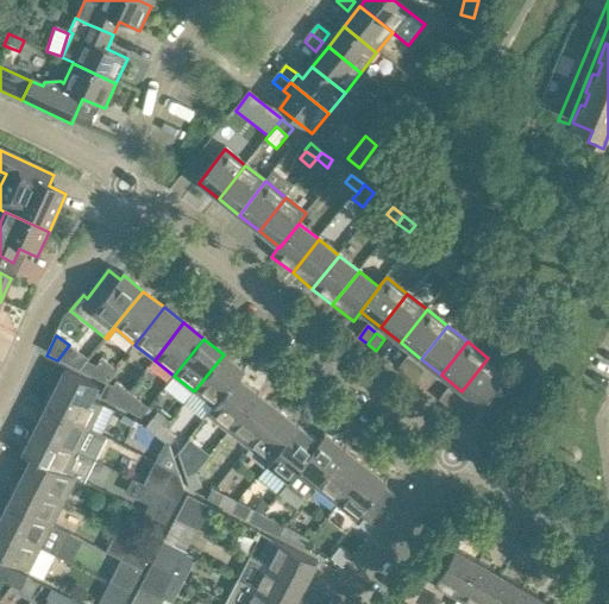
[(208,416),(239,379),(245,372),(224,354),(194,391),(196,392),(186,407),(205,422),(208,417),(208,416)]
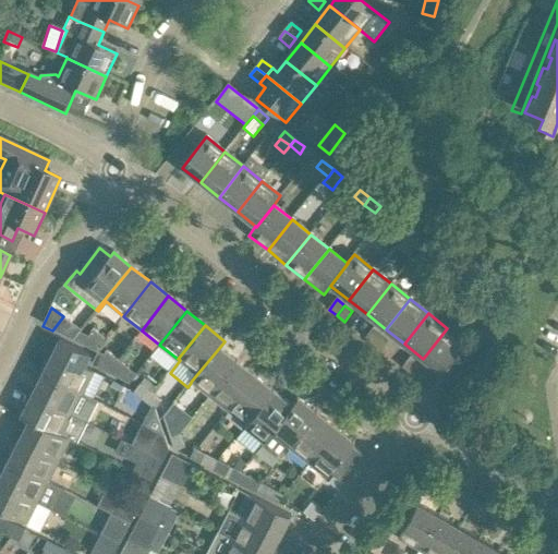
[(373,345),(381,335),(374,328),(365,339),(373,345)]
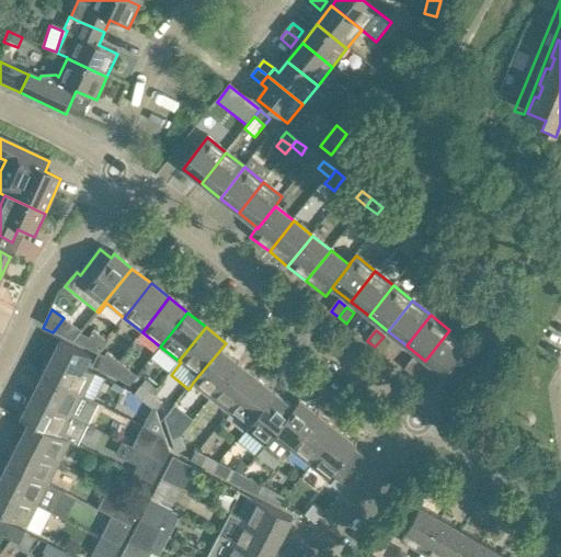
[(444,376),(468,345),(449,330),(425,361),(444,376)]
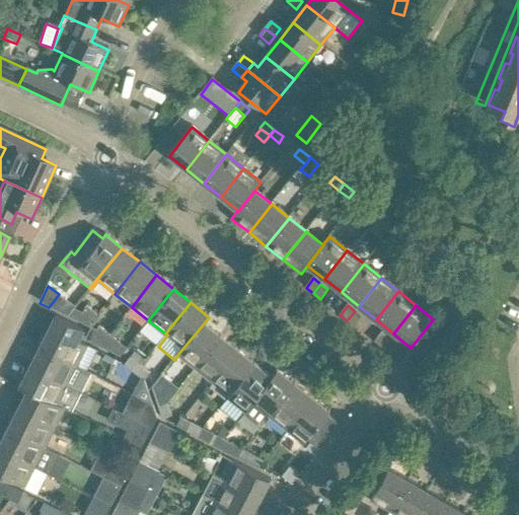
[(82,313),(79,322),(89,327),(94,320),(97,315),(86,306),(82,313)]
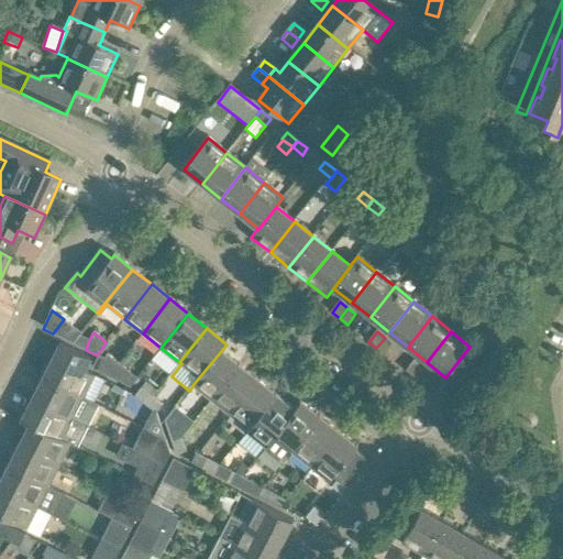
[(385,338),(376,348),(385,354),(393,343),(385,338)]
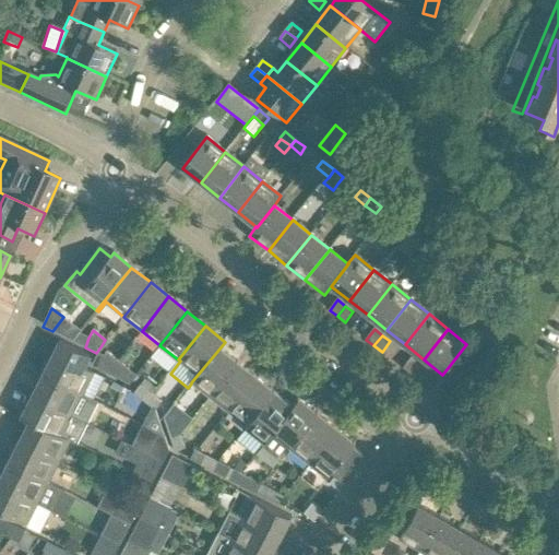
[(91,356),(80,351),(60,341),(44,375),(83,394),(94,374),(85,369),(91,356)]
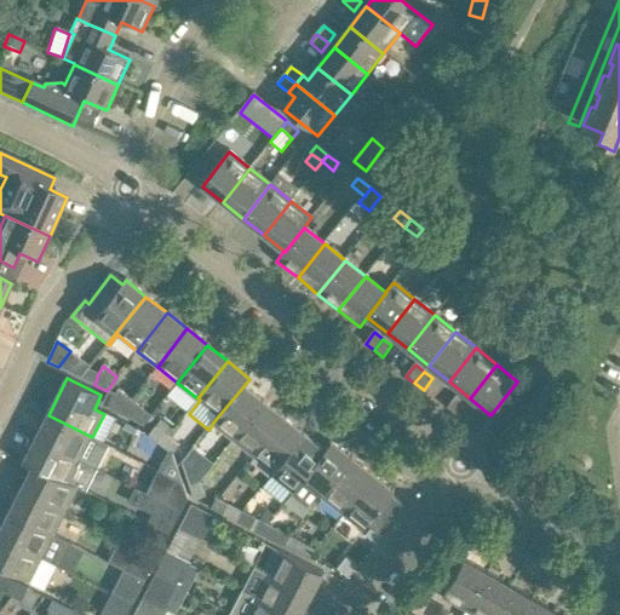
[(233,441),(263,402),(244,386),(212,424),(212,425),(233,441)]
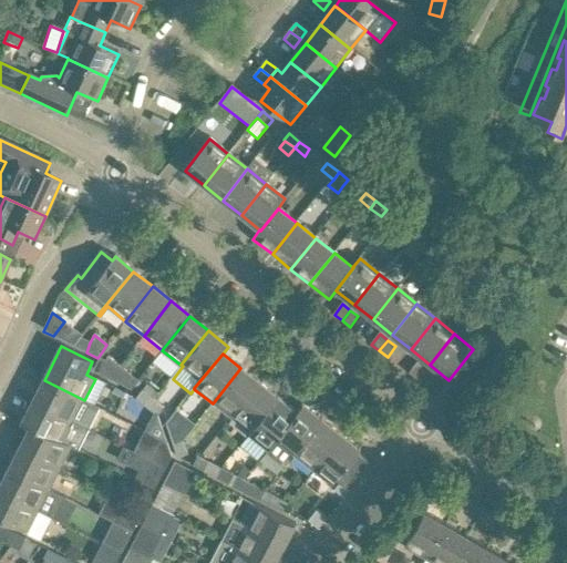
[(104,361),(98,372),(112,380),(116,371),(120,367),(109,358),(106,362),(104,361)]
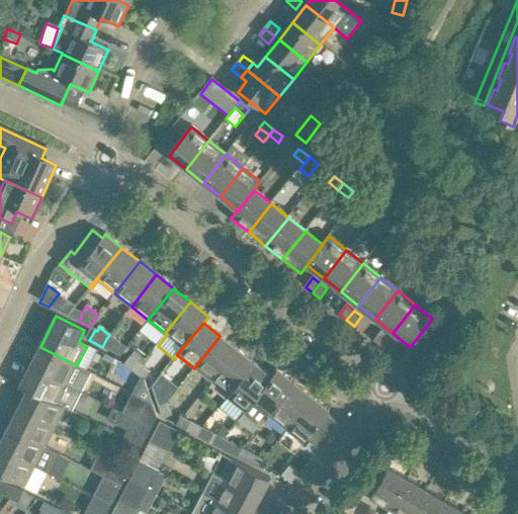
[(380,347),(389,338),(381,332),(373,341),(380,347)]
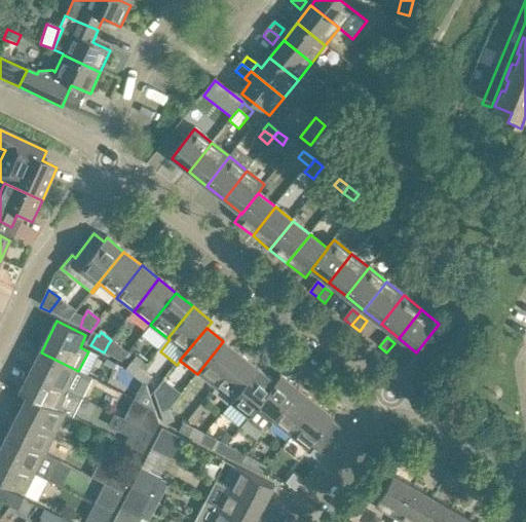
[(439,355),(447,361),(449,363),(461,347),(451,339),(439,355)]
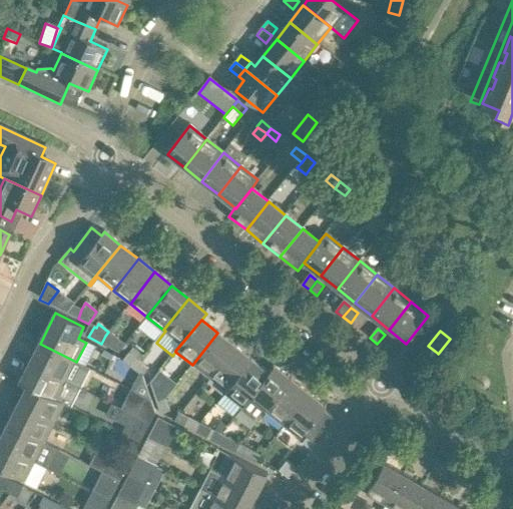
[(209,378),(234,347),(217,333),(192,365),(209,378)]
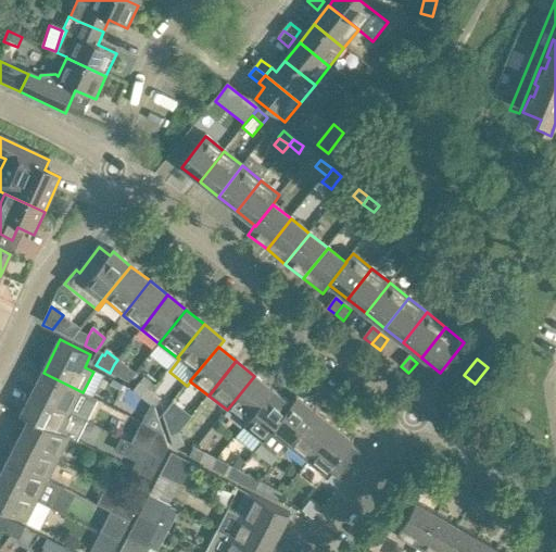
[(417,363),(408,373),(416,378),(425,368),(417,363)]
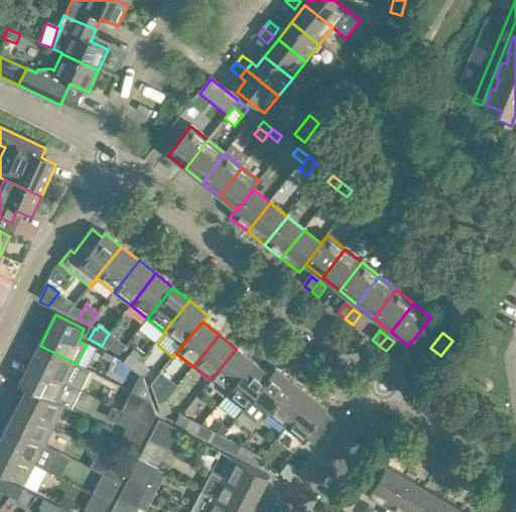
[(117,344),(106,338),(102,346),(113,352),(117,344)]
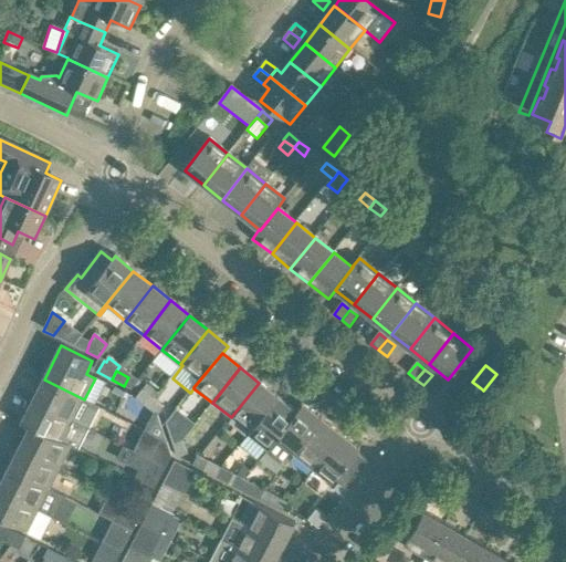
[(73,420),(84,399),(44,380),(33,399),(73,420)]
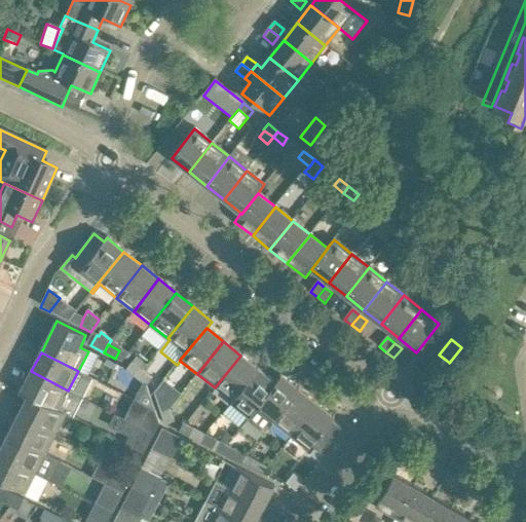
[(232,401),(258,369),(240,356),(215,387),(232,401)]
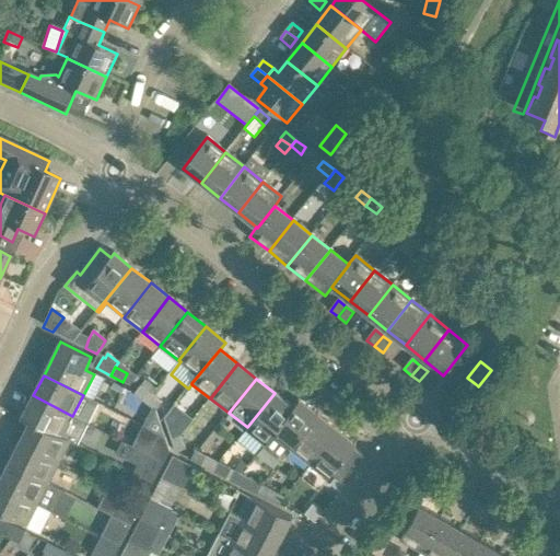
[(146,403),(152,395),(156,390),(146,380),(140,386),(135,394),(146,403)]
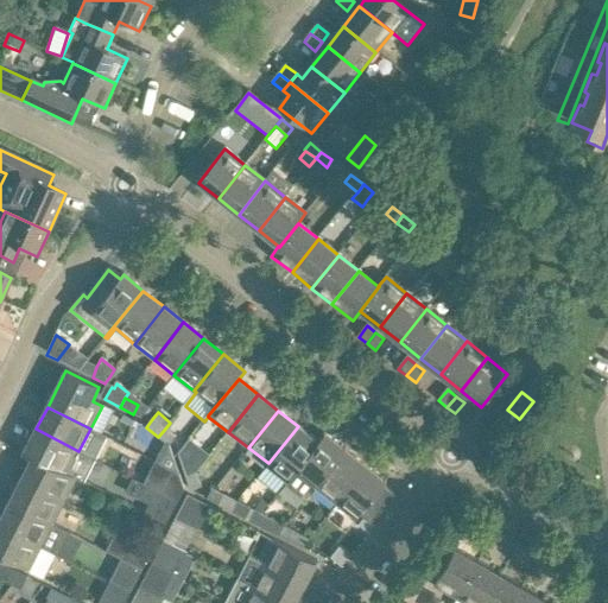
[(268,463),(257,480),(277,495),(285,486),(318,443),(298,426),(268,463)]
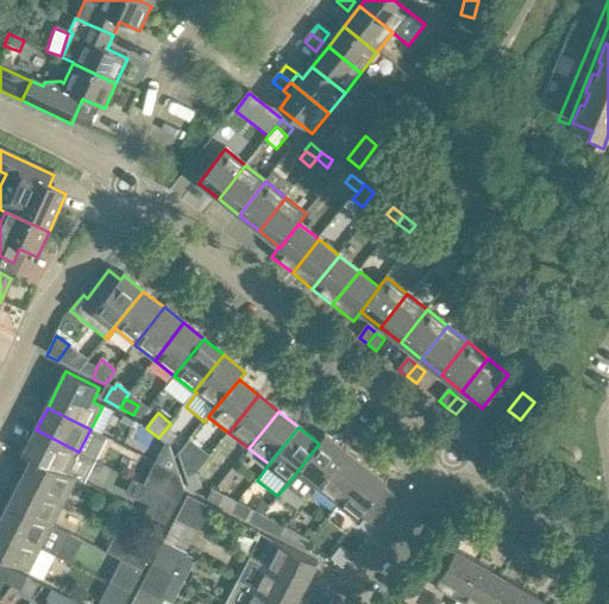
[(95,460),(79,452),(36,429),(24,454),(32,459),(75,480),(83,484),(95,460)]
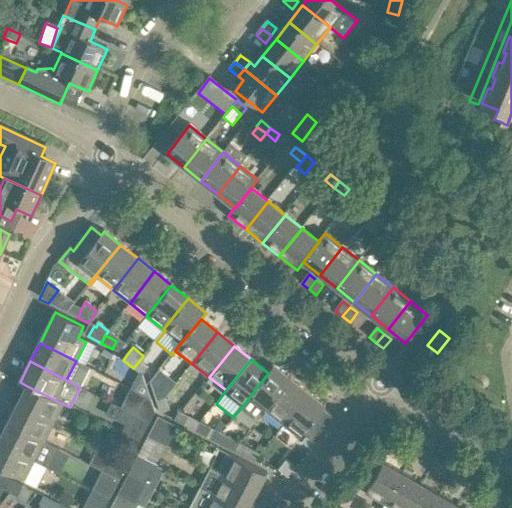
[(139,361),(133,368),(143,375),(148,368),(139,361)]
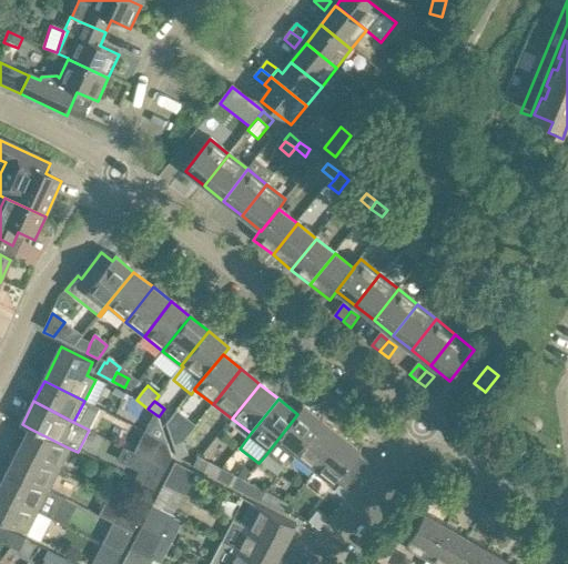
[(294,456),(322,421),(303,406),(297,414),(266,454),(284,469),(294,456)]
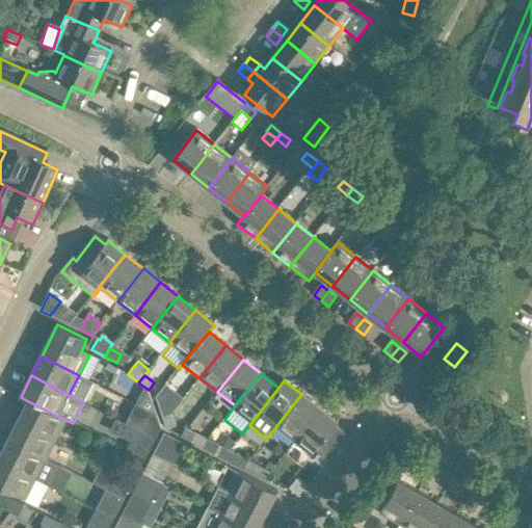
[(293,442),(319,408),(301,394),(275,427),(293,442)]
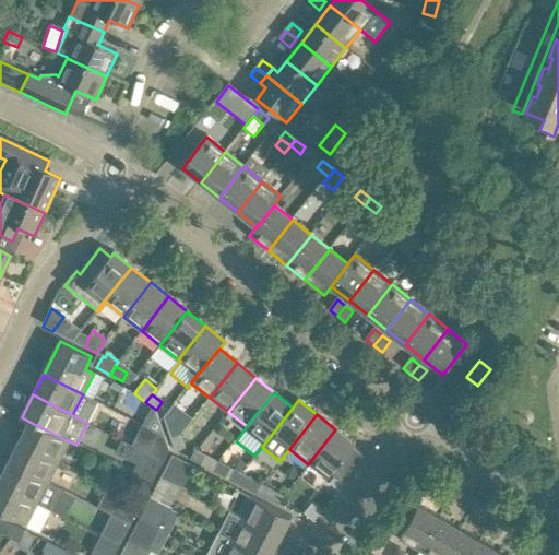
[(58,463),(69,441),(30,422),(19,445),(58,463)]
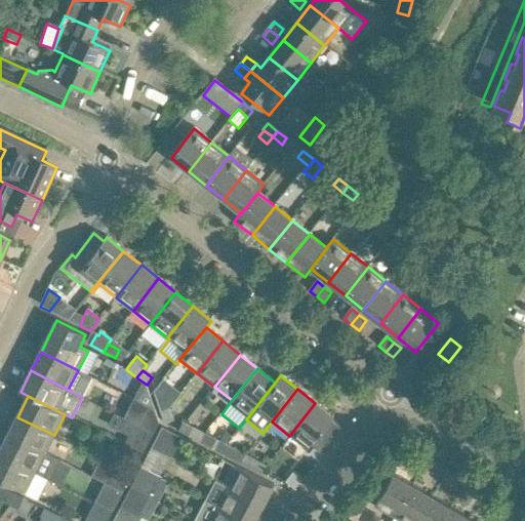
[(157,400),(161,412),(170,408),(166,397),(165,397),(157,400)]
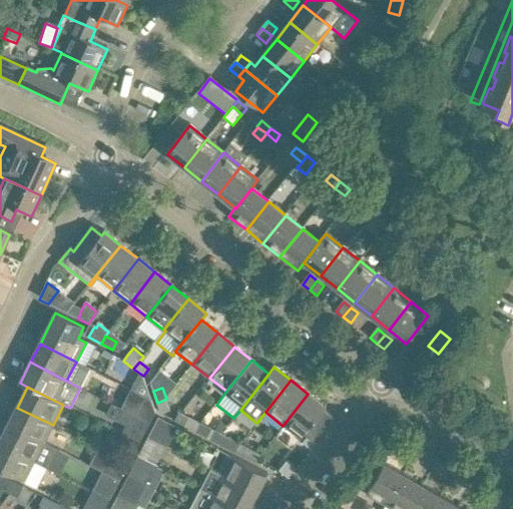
[(283,426),(301,440),(304,436),(314,443),(333,419),(324,411),(326,408),(308,394),(283,426)]
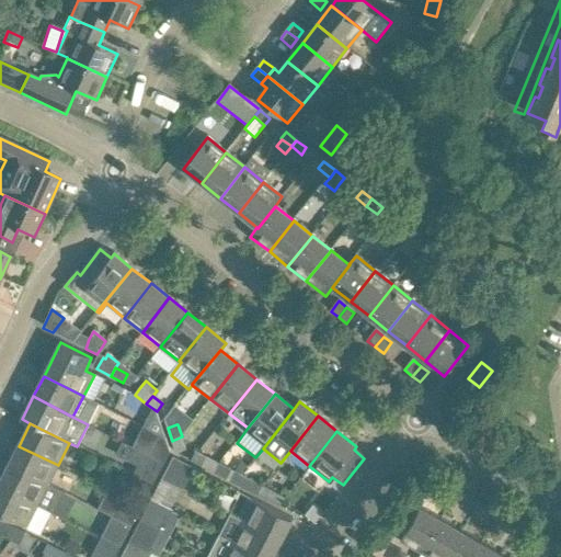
[(185,448),(182,436),(172,441),(175,452),(176,455),(186,452),(185,448)]
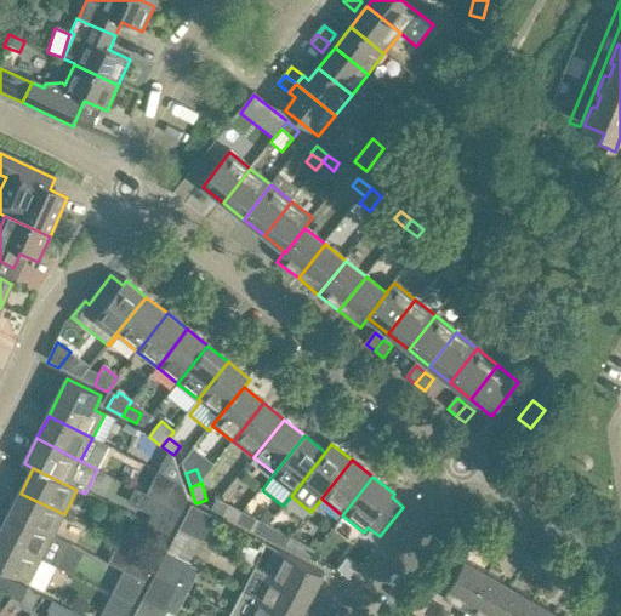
[(135,490),(127,505),(155,519),(175,528),(181,514),(163,505),(135,490)]
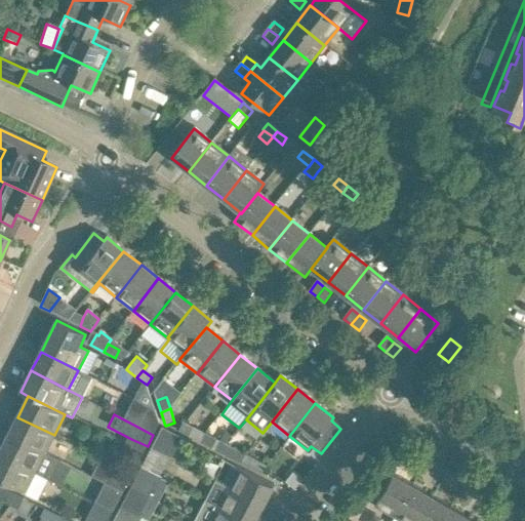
[(153,435),(159,423),(144,415),(137,427),(153,435)]
